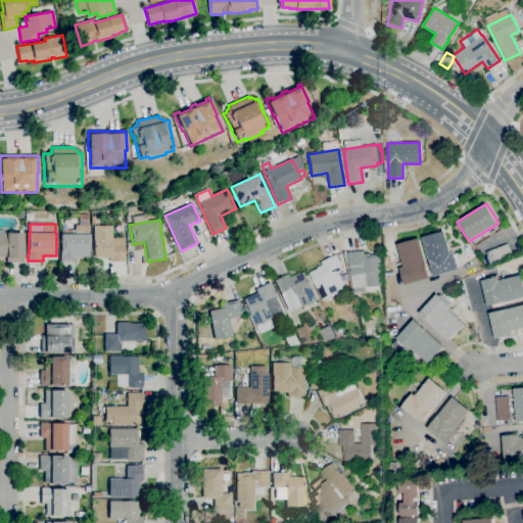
[(61,263),(60,252),(60,235),(62,235),(62,230),(76,230),(76,226),(89,226),(89,235),(90,257),(76,257),(76,263),(61,263)]
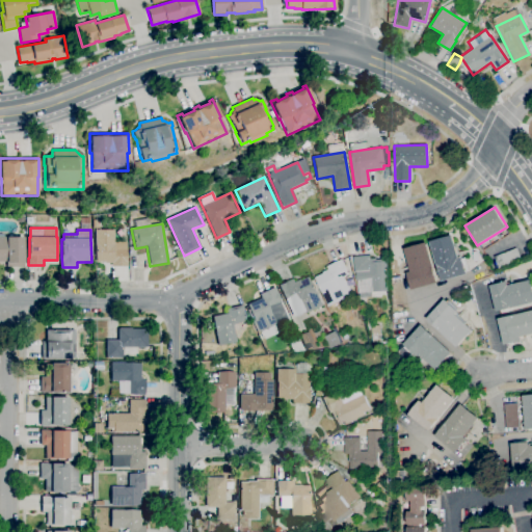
[(127,267),(111,267),(111,263),(105,263),(105,262),(96,262),(96,230),(114,230),(114,246),(115,246),(115,249),(127,249),(127,261),(127,267)]
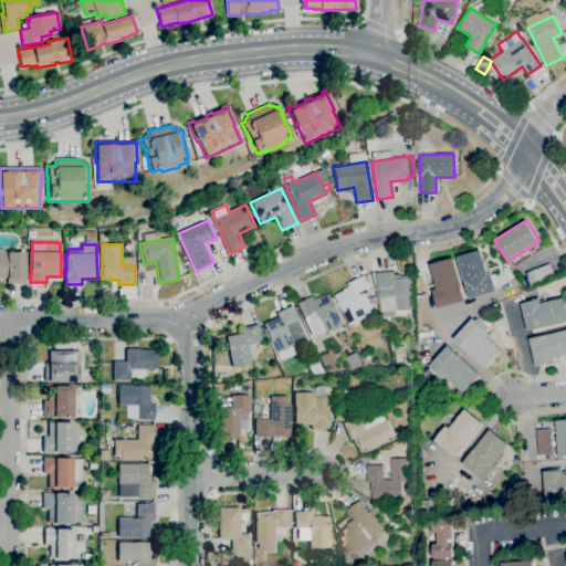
[(470,299),(458,257),(481,250),(488,274),(491,273),(496,291),(470,299)]
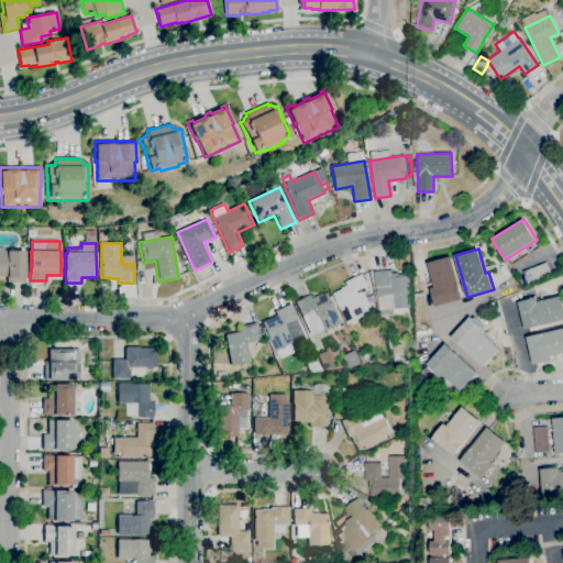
[(25,283),(8,283),(8,277),(0,277),(0,251),(8,251),(8,252),(25,252),(25,283)]
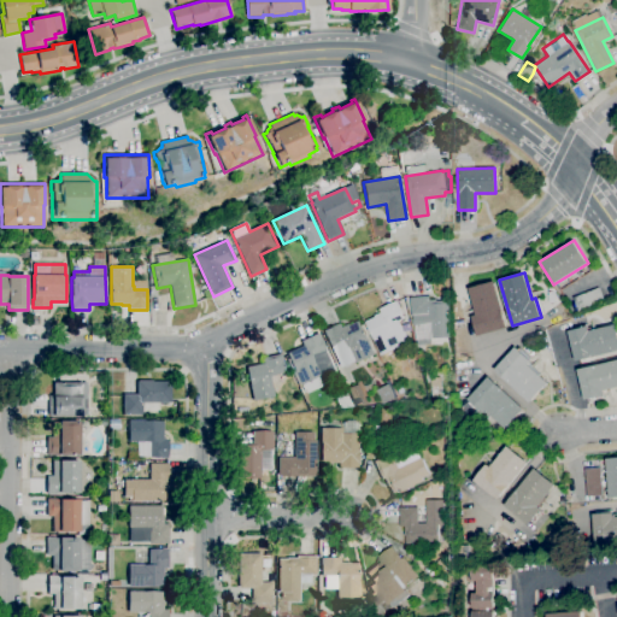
[(477,336),(477,333),(474,334),(470,318),(472,317),(471,316),(474,316),(472,312),(474,312),(471,300),(472,300),(469,288),(494,281),(507,327),(477,336)]
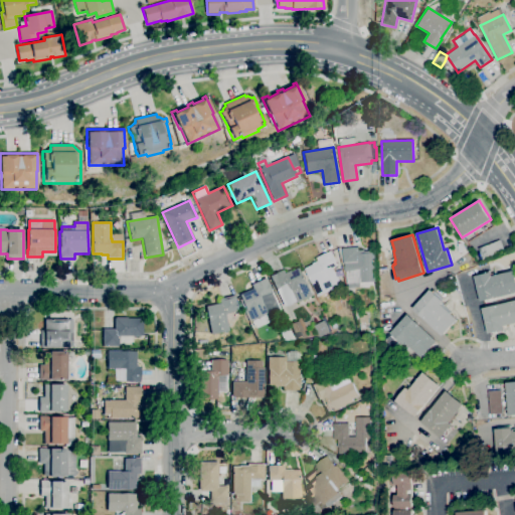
[(483,260),(478,247),(500,239),(504,251),(483,260)]
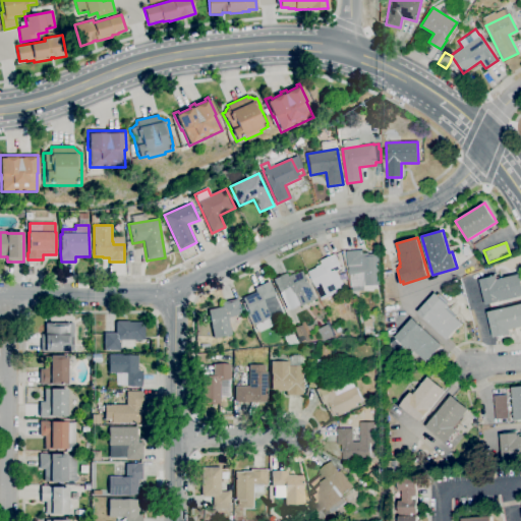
[(349,267),(347,267),(346,250),(362,250),(362,252),(368,252),(368,253),(379,253),(381,285),(363,286),(363,290),(352,291),(352,287),(351,287),(350,275),(349,267)]
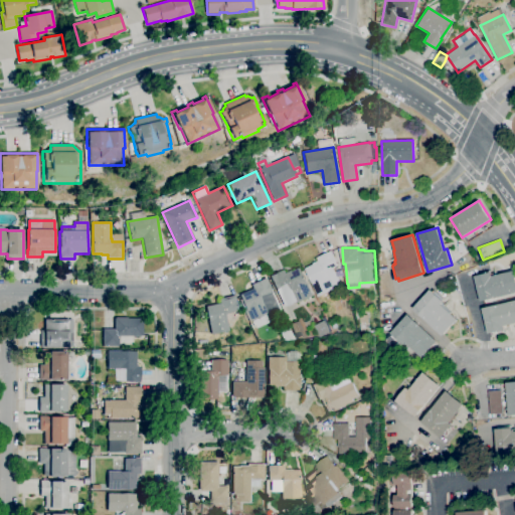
[(317,296),(305,268),(313,265),(312,263),(318,261),(316,258),(331,250),(337,266),(332,268),(336,277),(337,277),(341,286),(317,296)]
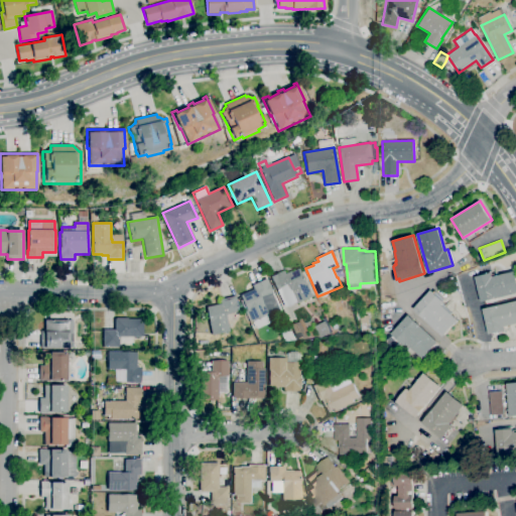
[(297,302),(293,294),(281,300),(273,282),(272,282),(270,277),(284,270),(285,273),(291,270),(292,271),(300,267),(307,284),(309,284),(313,293),(312,294),(312,295),(297,302)]
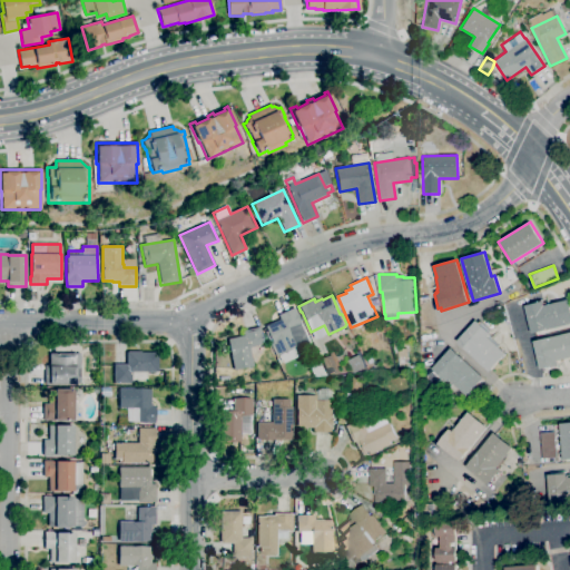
[(569,323),(531,333),(524,305),(543,301),(544,305),(569,300),(569,304),(569,323)]
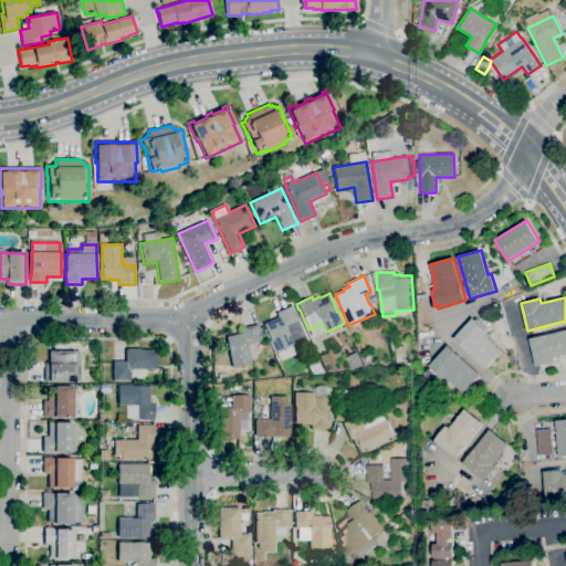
[(282,360),(278,353),(274,354),(263,329),(265,328),(263,324),(278,317),(275,313),(291,306),(299,322),(285,328),(287,333),(287,332),(294,345),(292,346),(295,355),(282,360)]
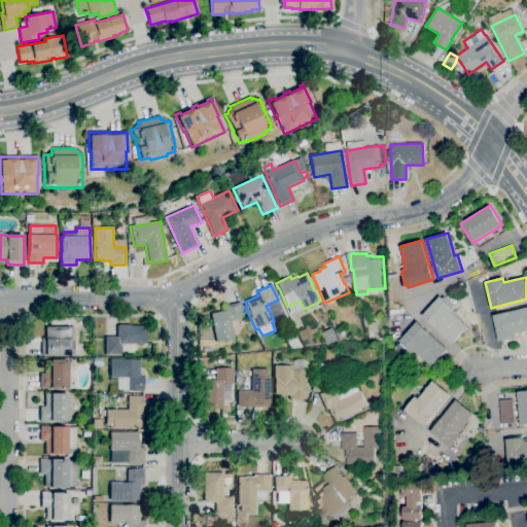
[(452,344),(422,316),(441,295),(443,297),(444,296),(454,306),(453,307),(453,308),(452,310),(454,311),(453,313),(467,326),(452,344)]
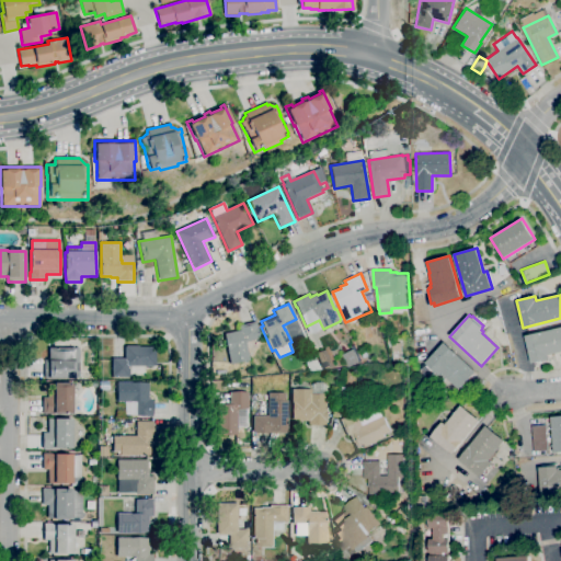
[(230,365),(224,334),(239,331),(238,325),(255,322),(259,340),(245,342),(249,362),(230,365)]
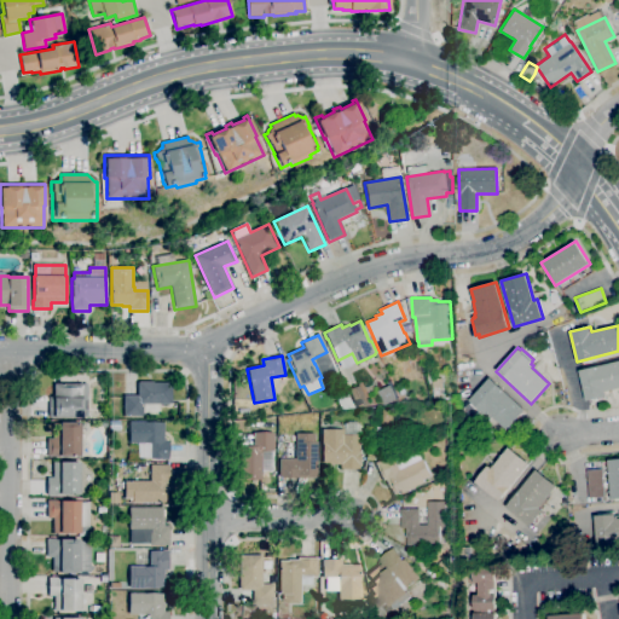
[(590,403),(589,400),(585,401),(579,370),(618,360),(618,388),(605,392),(606,397),(605,397),(606,399),(590,403)]
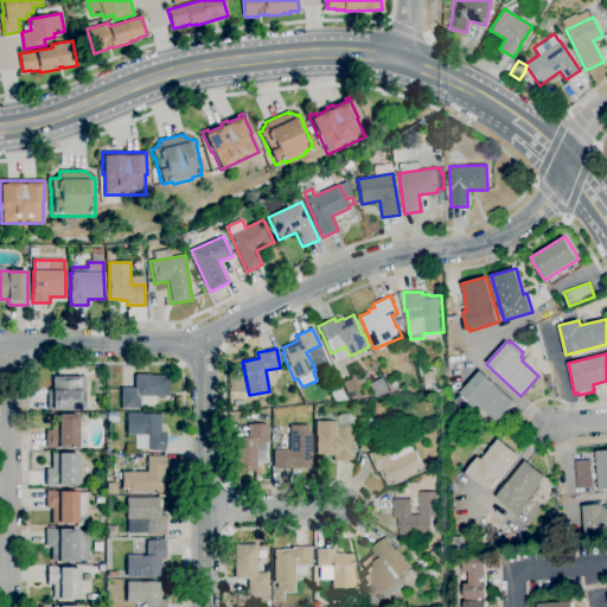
[(81,410),(48,410),(48,390),(52,390),(52,376),(61,377),(61,370),(70,370),(70,377),(85,377),(85,408),(81,408),(81,410)]
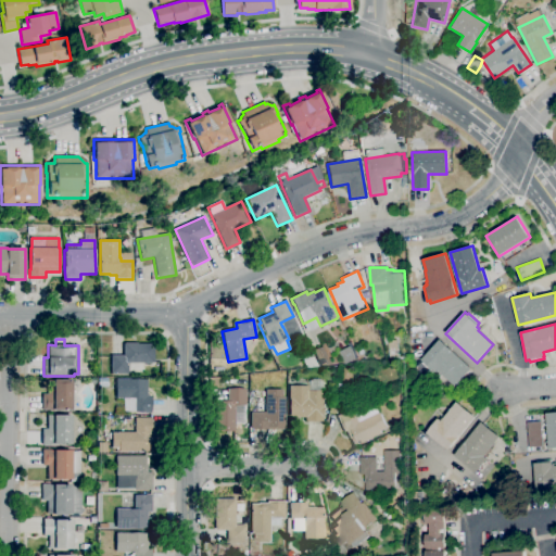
[(389,357),(388,340),(396,339),(397,356),(389,357)]
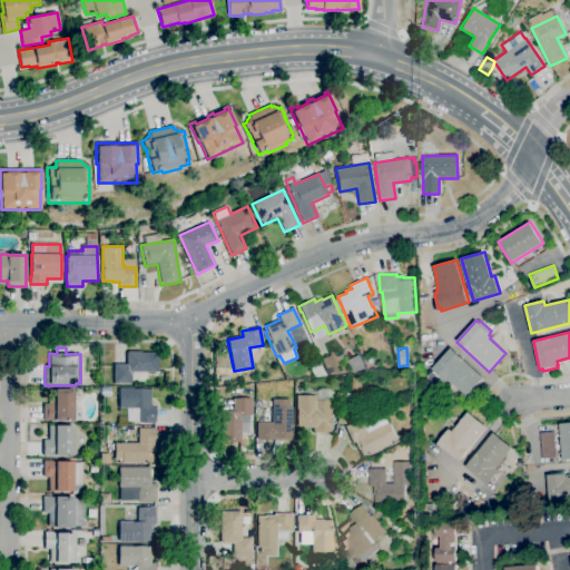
[(467,395),(460,389),(459,390),(450,381),(449,383),(445,380),(443,383),(432,373),(434,371),(432,369),(451,347),(483,377),(467,395)]
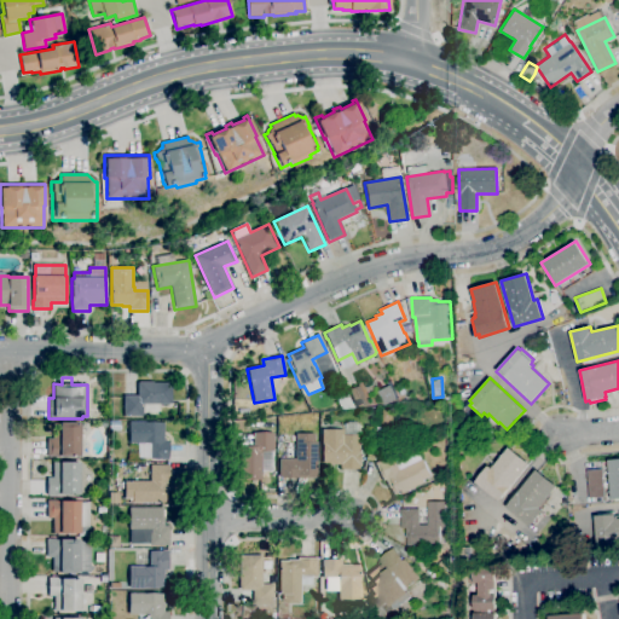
[(143,416),(123,416),(123,395),(137,395),(137,383),(139,383),(139,382),(152,382),(152,383),(172,383),(172,405),(143,404),(143,416)]
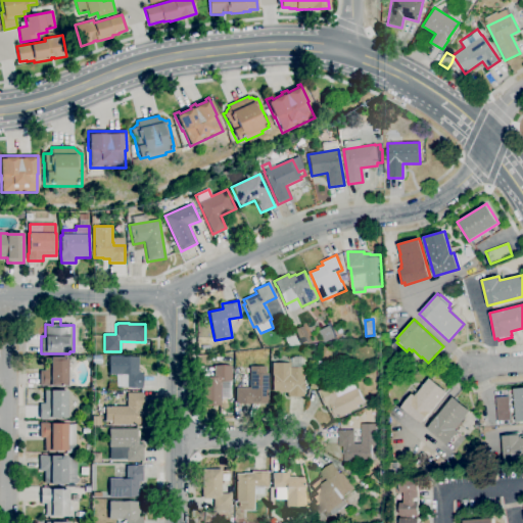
[(326,341),(321,331),(329,326),(335,336),(326,341)]
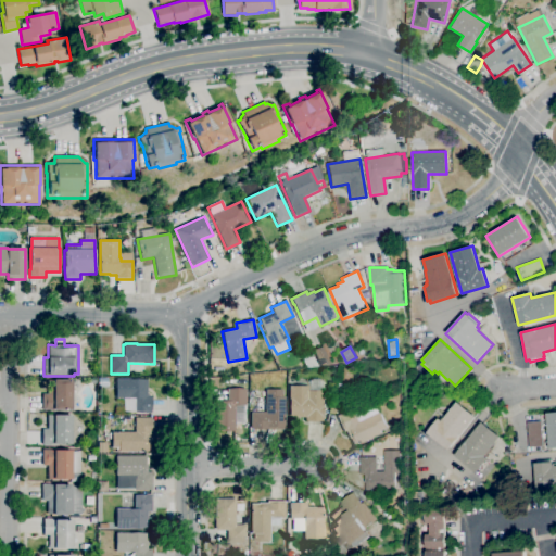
[(319,365),(313,352),(323,348),(327,356),(323,358),(325,363),(319,365)]
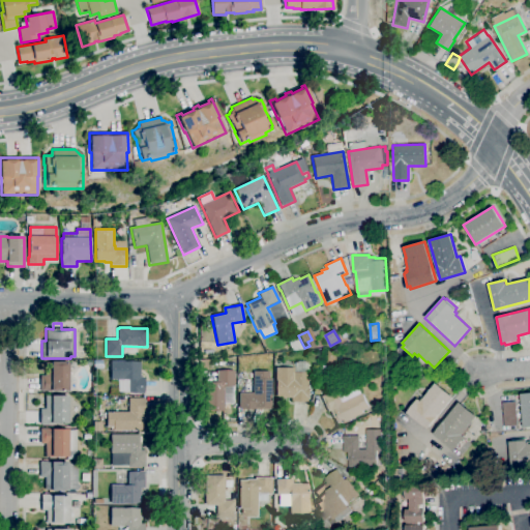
[(290,348),(286,337),(295,333),(299,344),(290,348)]
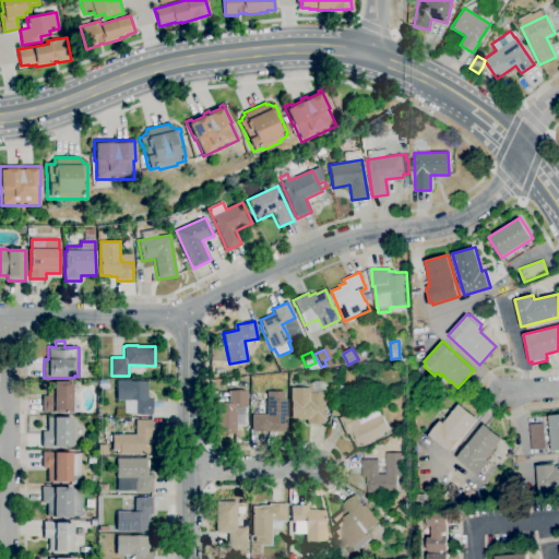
[(152,416),(145,416),(145,415),(134,415),(134,401),(116,401),(117,381),(130,381),(149,382),(147,397),(152,397),(152,416)]
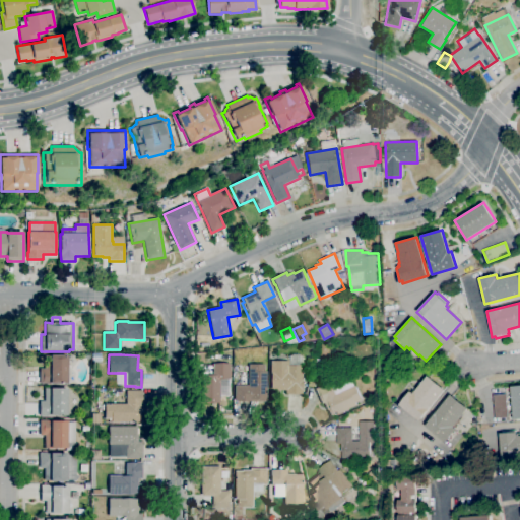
[(302,394),(285,394),(285,391),(277,391),(277,389),(270,389),(270,388),(268,388),(268,382),(270,382),(270,374),(270,361),(288,361),(288,356),(291,356),(291,354),(299,354),(299,355),(302,355),(302,394)]
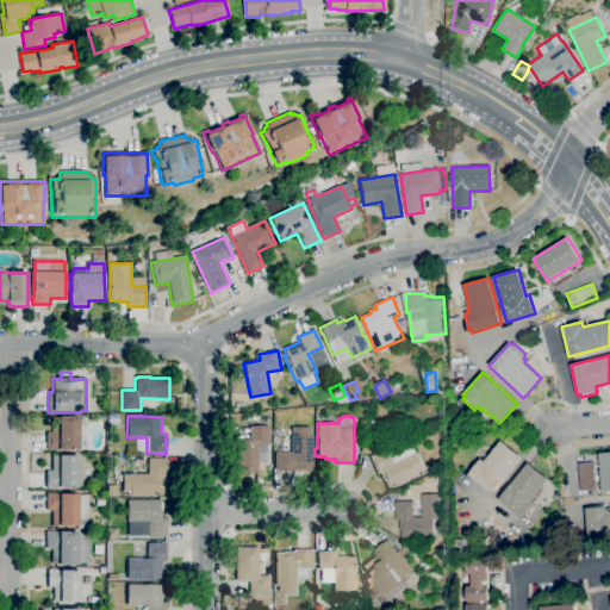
[(78,450),(58,450),(58,449),(55,449),(55,450),(47,450),(47,433),(53,433),(53,417),(58,417),(78,417),(78,450)]
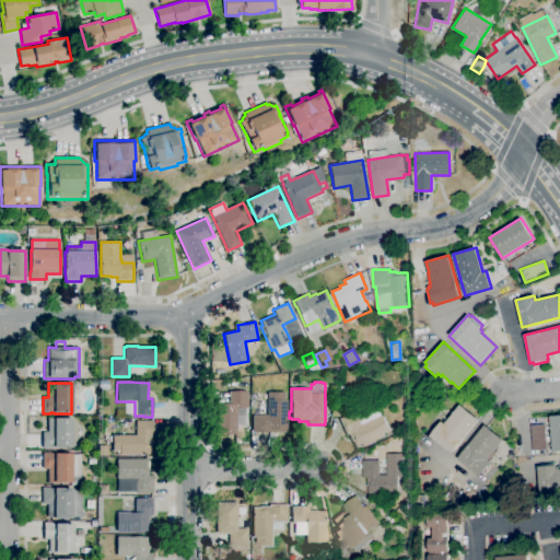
[(345,403),(336,400),(340,386),(348,388),(345,403)]
